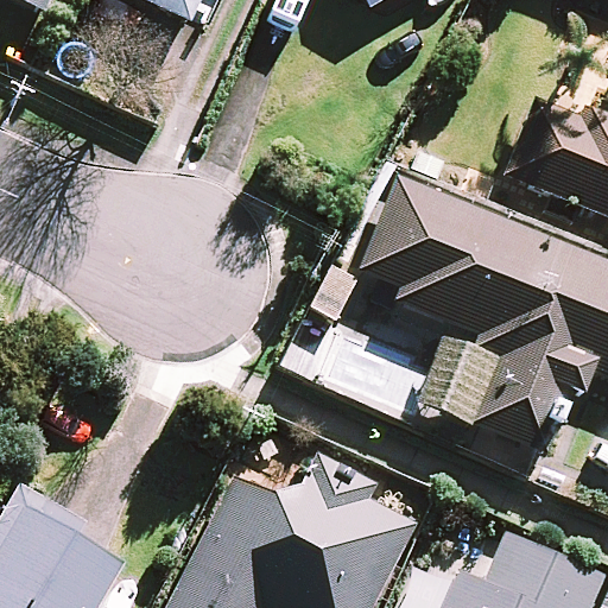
[(58,0),(20,0),(52,14),(58,0)]
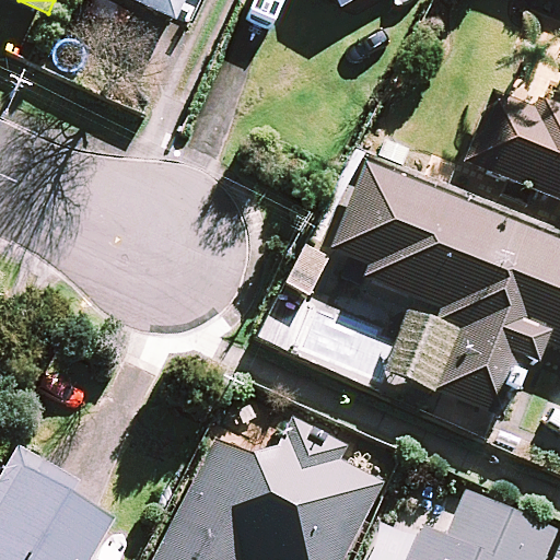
[(131,0),(175,20),(177,15),(184,0),(131,0)]
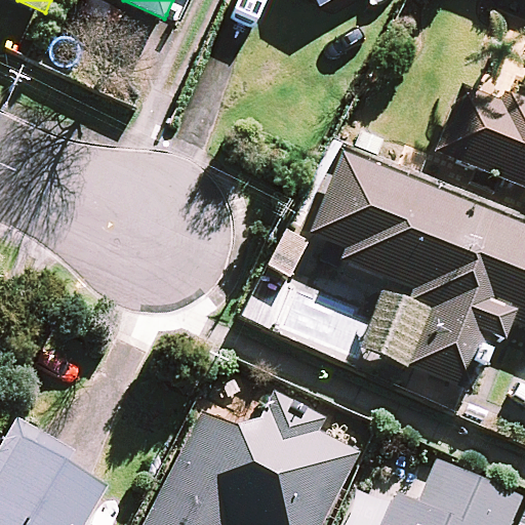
[(312,0),(318,9),(333,0),(312,0)]
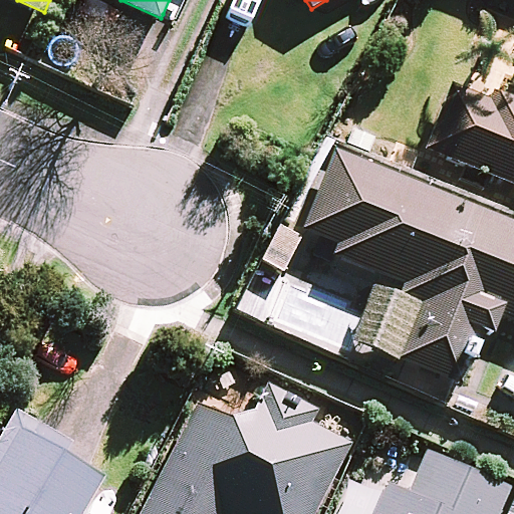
[(451,82),(425,148),(513,183),(513,97),(493,89),(490,97),(451,82)]
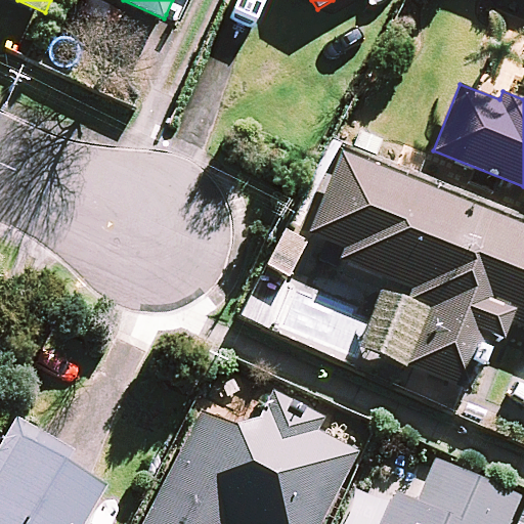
[(523,224),(342,150),(309,232),(344,247),(340,259),(411,288),(407,299),(431,308),(408,364),(471,390),(494,334),(504,338),(510,321),(523,326),(523,224)]
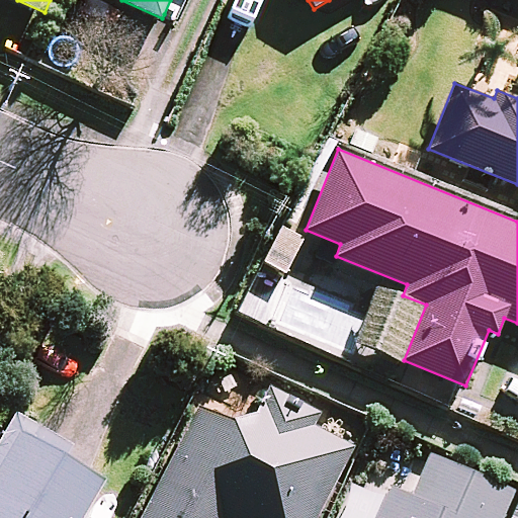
[(313,431),(320,417),(272,392),(265,407),(252,400),(236,431),(211,419),(197,412),(142,517),(312,517),(347,449),(313,431)]
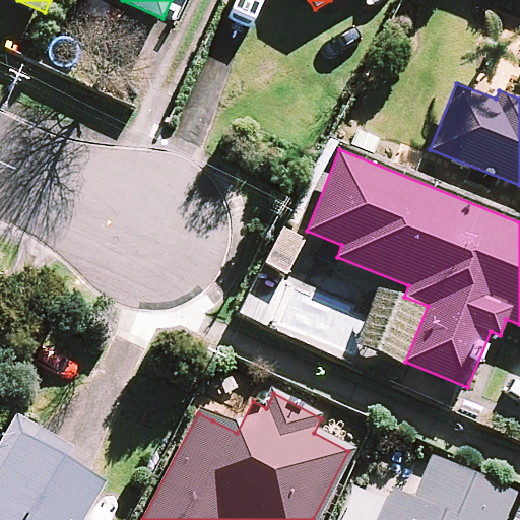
[(0,464),(19,432),(65,458),(72,446),(14,413),(0,438),(0,464)]
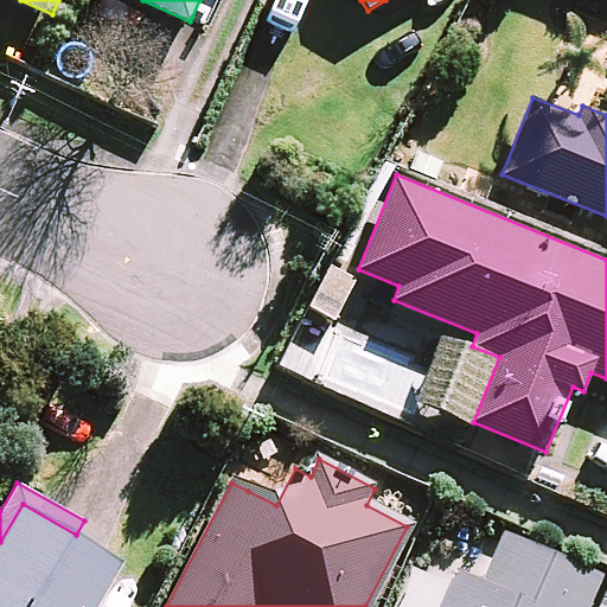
[(0,606),(94,606),(121,561),(76,535),(23,504),(0,542),(0,606)]
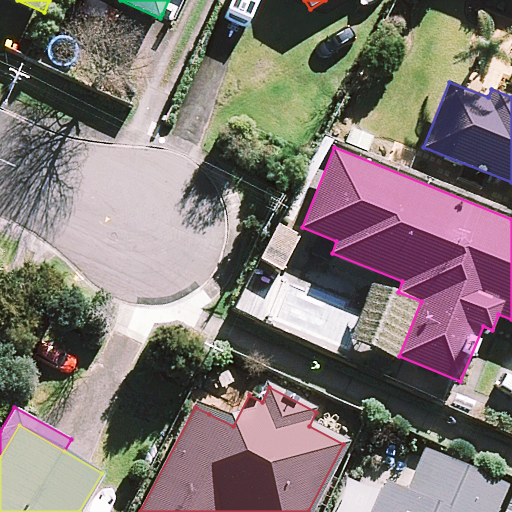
[(493,511),(503,489),(368,434),(335,511),(493,511)]
